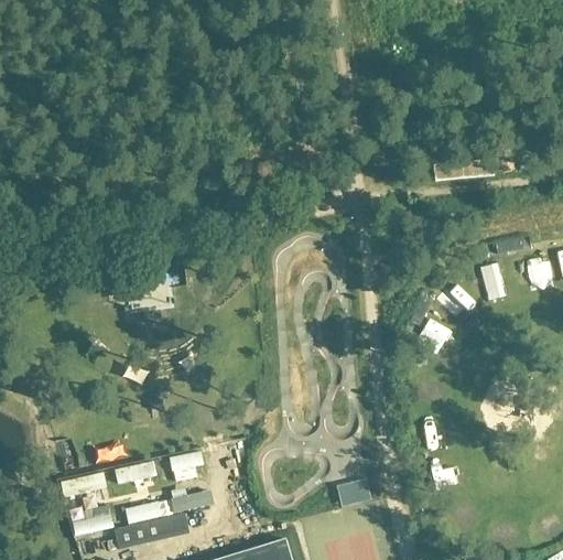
[(521,200),(501,202),(502,211),(523,207),(521,200)]
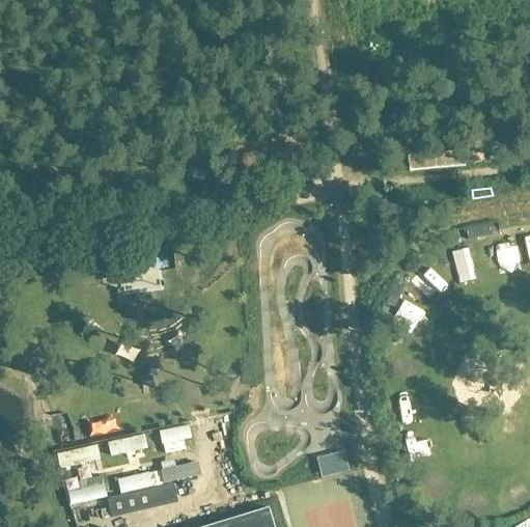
[(491,223),(478,225),(480,234),(493,232),(491,223)]
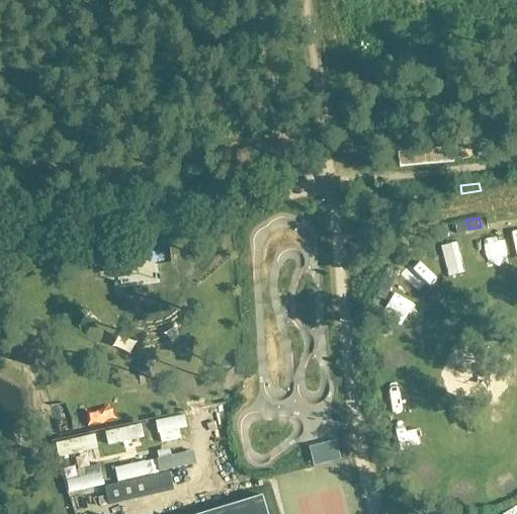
[(468,229),(466,220),(454,222),(456,231),(468,229)]
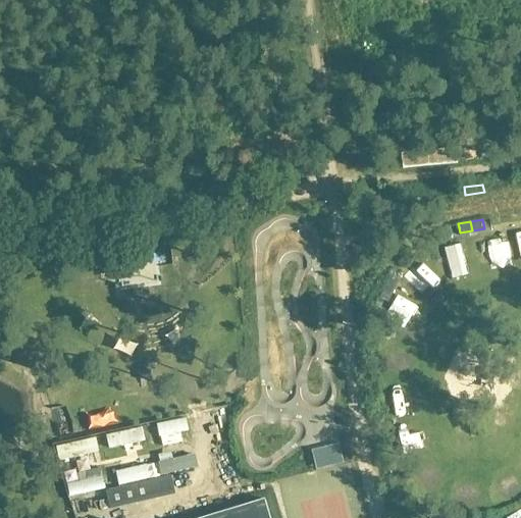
[(510,265),(507,237),(487,239),(490,267),(510,265)]
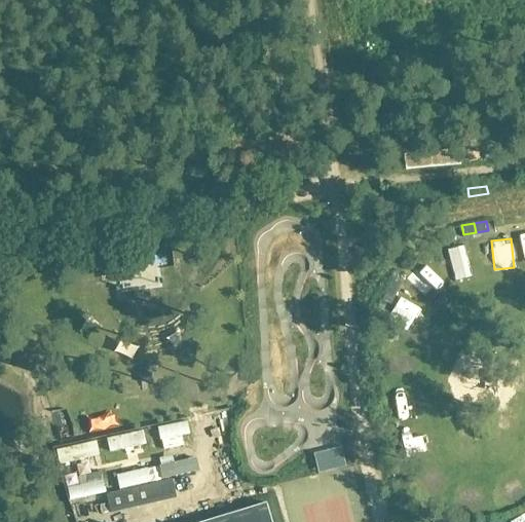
[(455,280),(473,274),(464,246),(447,251),(455,280)]
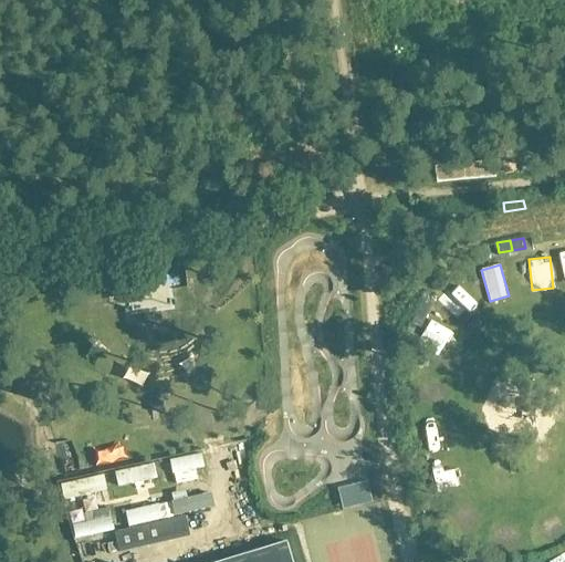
[(469,319),(481,308),(461,287),(449,299),(469,319)]
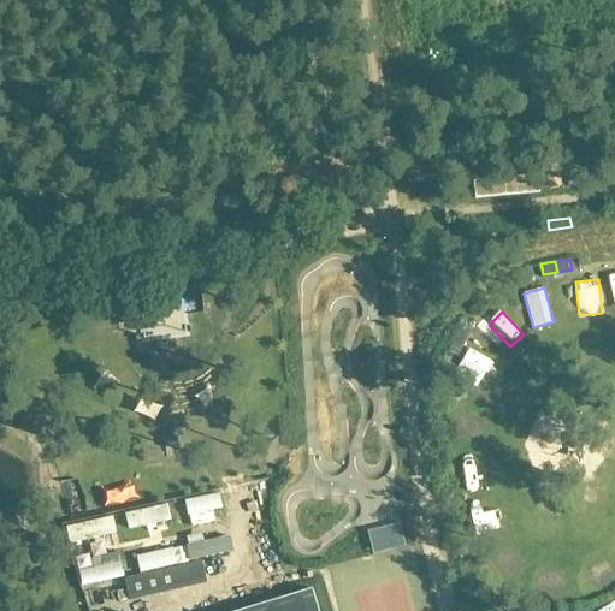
[(455,337),(465,342),(471,328),(461,324),(455,337)]
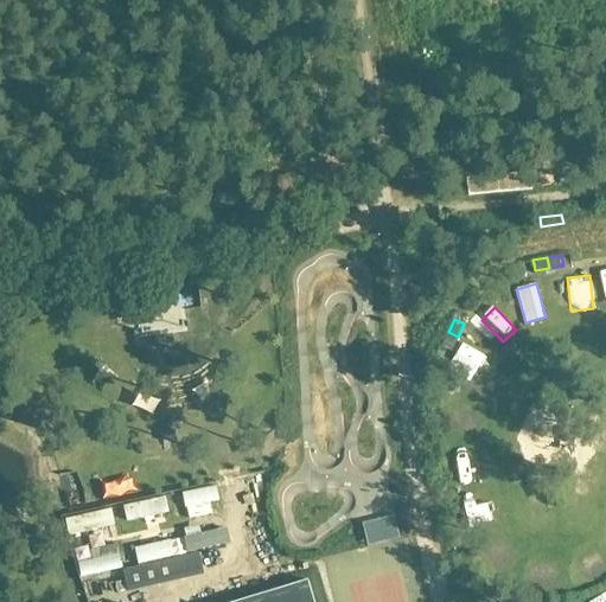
[(458,337),(448,332),(442,345),(452,350),(458,337)]
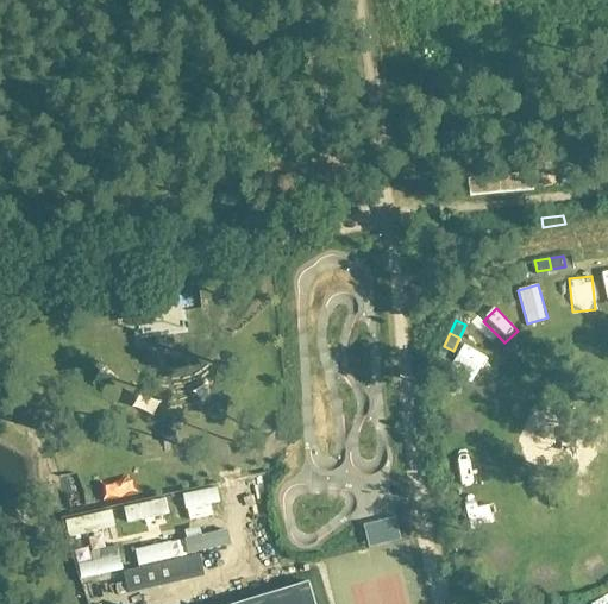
[(464,479),(484,482),(487,465),(477,464),(467,461),(464,479)]
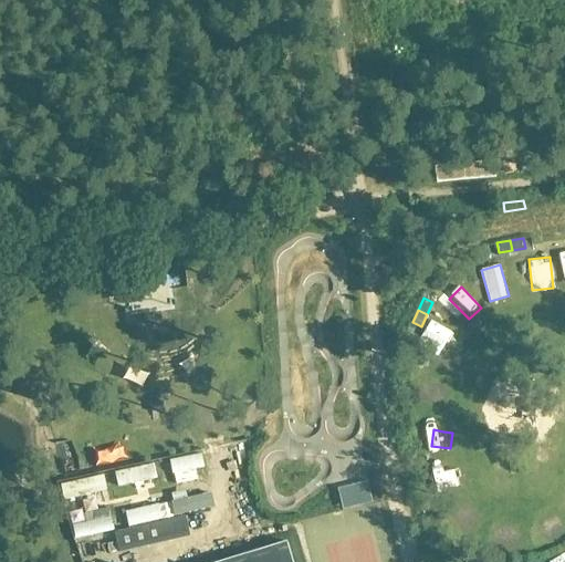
[(119,549),(192,531),(187,511),(115,529),(119,549)]
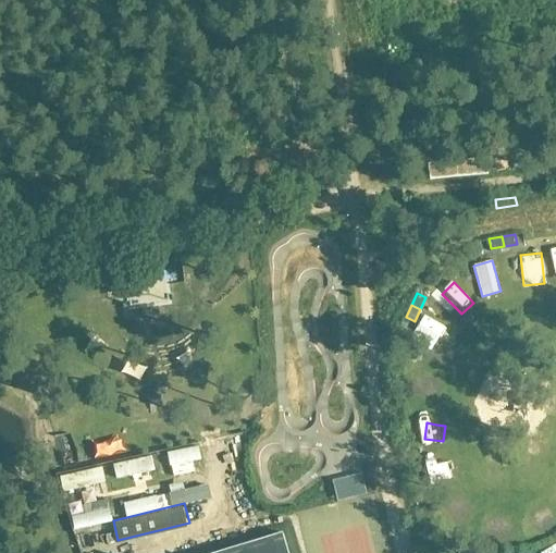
[(548,531),(555,526),(555,515),(552,507),(539,514),(548,531)]
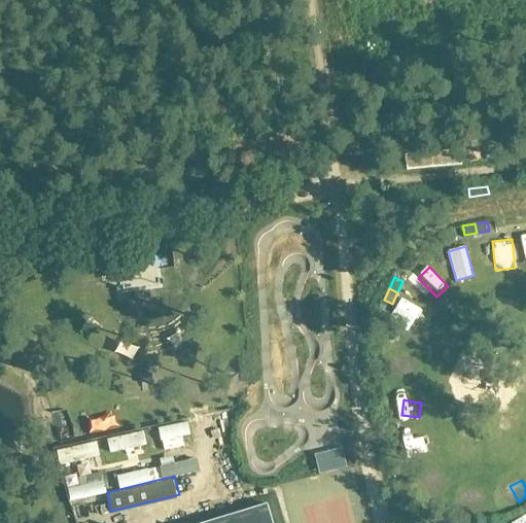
[(273,522),(267,502),(198,522),(273,522)]
